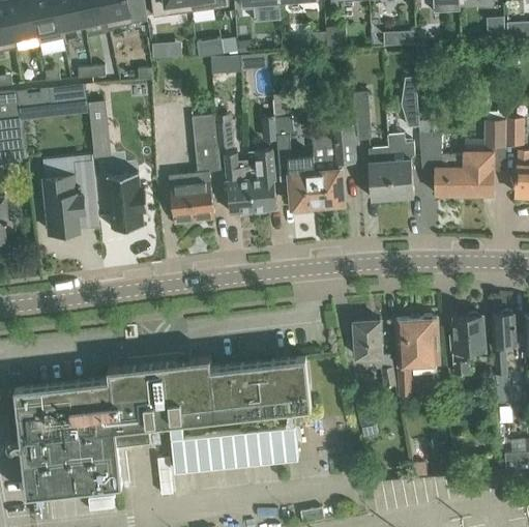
[(5,0),(4,0),(0,1),(0,53),(17,49),(15,39),(5,0)]
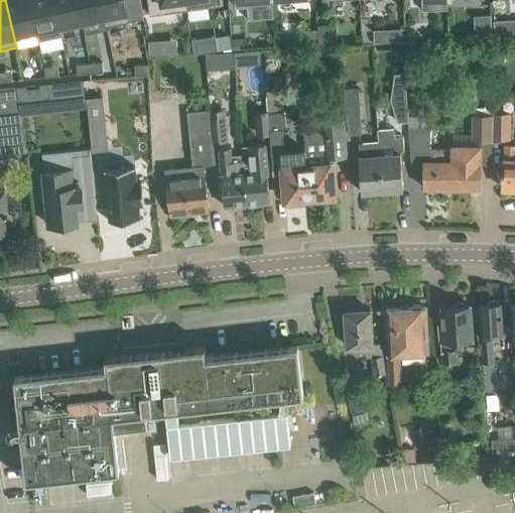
[(35,34),(36,33),(28,0),(5,0),(14,38),(35,34)]
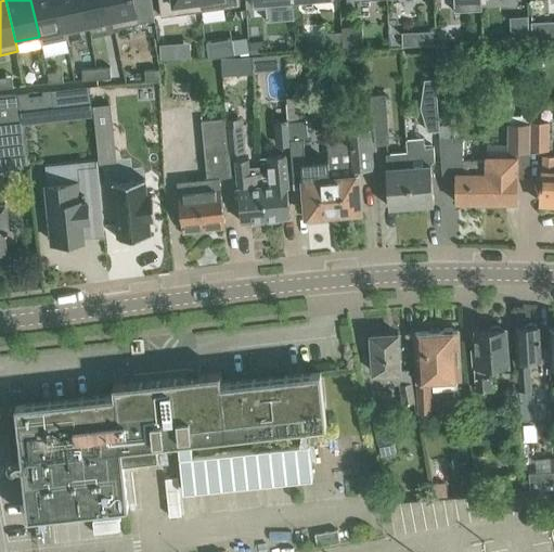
[(65,37),(64,37),(56,0),(30,0),(39,36),(38,37),(40,47),(66,41),(65,37)]
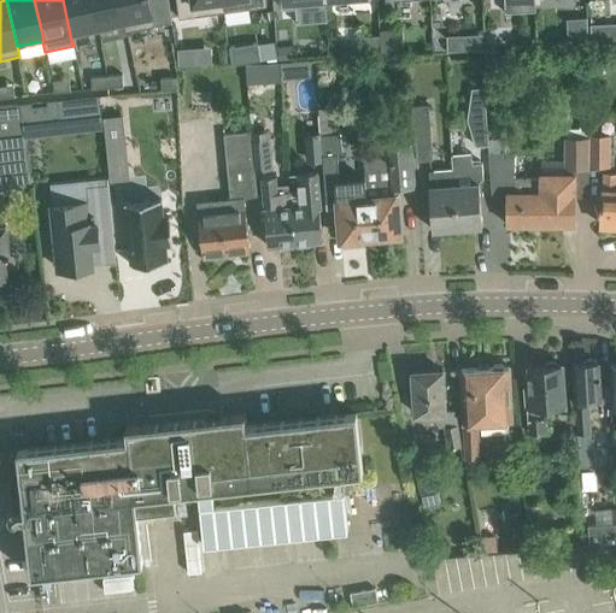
[(98,29),(91,0),(63,0),(71,41),(72,41),(99,35),(98,29)]
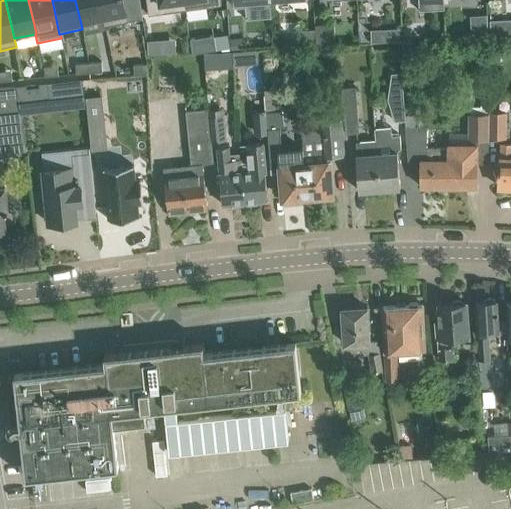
[(102,20),(103,19),(98,0),(75,0),(81,24),(102,20)]
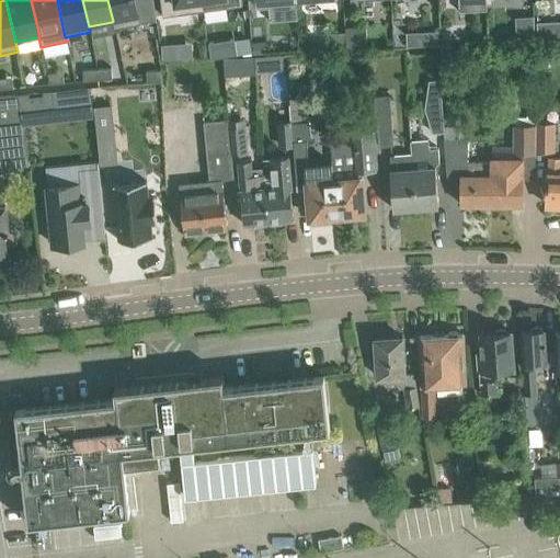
[(150,0),(136,0),(135,0),(134,0),(107,0),(113,21),(112,22),(114,32),(140,26),(150,24),(156,23),(150,0)]
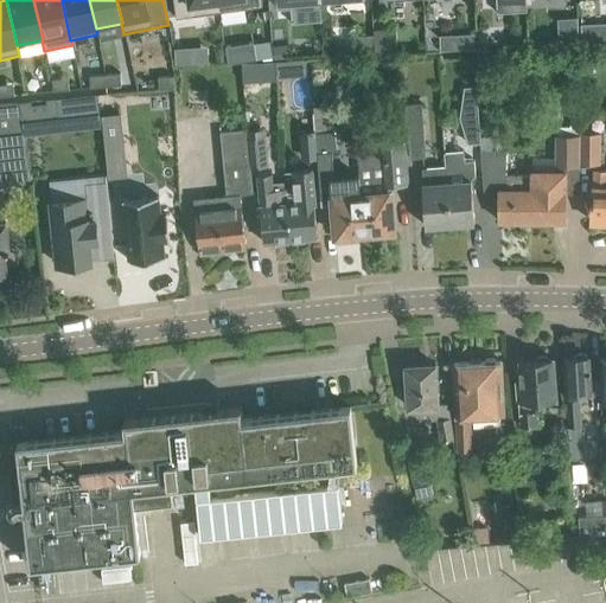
[(216,0),(172,0),(176,21),(218,14),(216,0)]
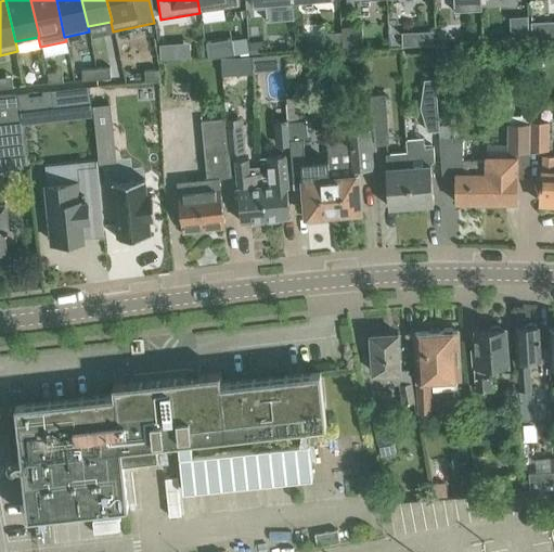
[(197,0),(200,13),(240,8),(237,0),(197,0)]
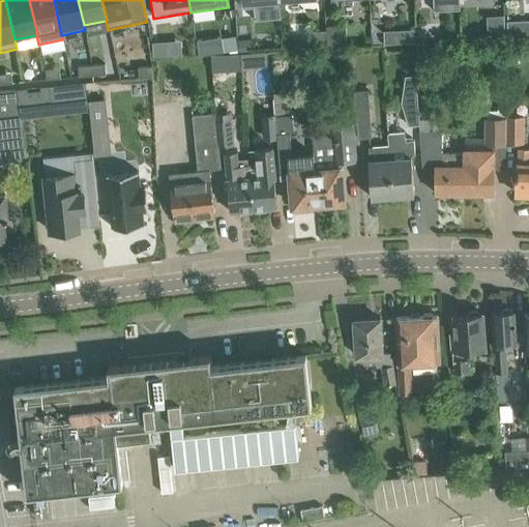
[(239,0),(241,8),(278,5),(277,0),(239,0)]
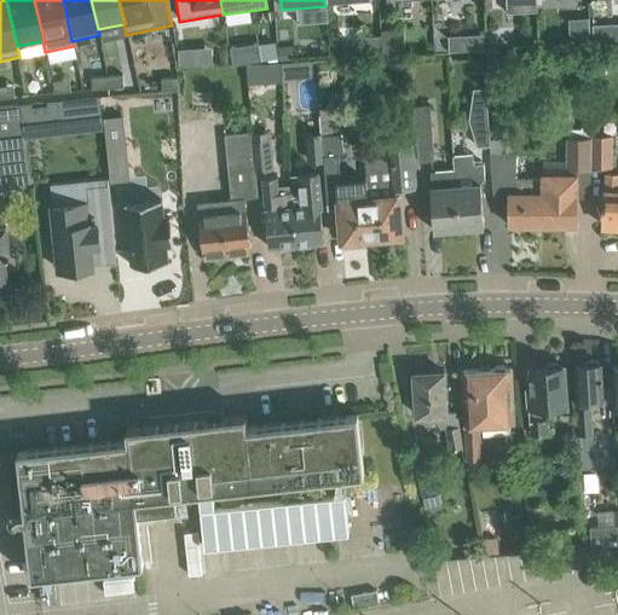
[(484,38),(467,39),(468,54),(485,53),(484,38)]
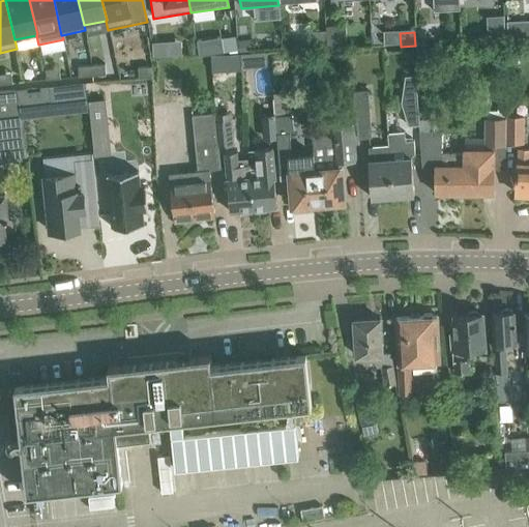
[(235,38),(221,40),(223,55),(237,53),(235,38)]
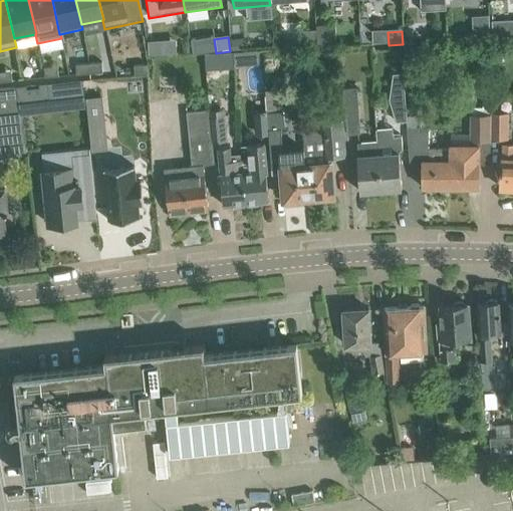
[(161,42),(147,43),(148,58),(162,57),(161,42)]
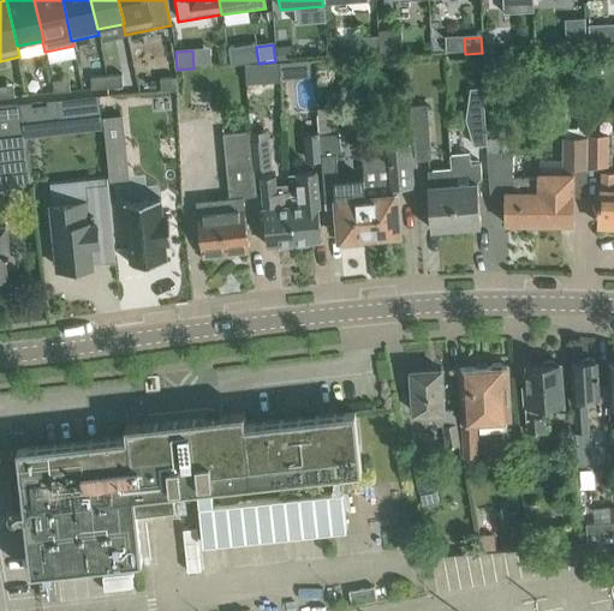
[(502,54),(482,55),(482,73),(502,73),(502,54)]
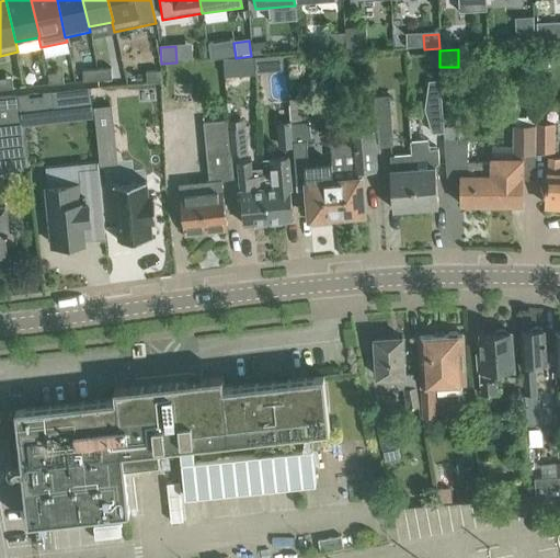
[(111,70),(96,71),(98,82),(112,81),(111,70)]
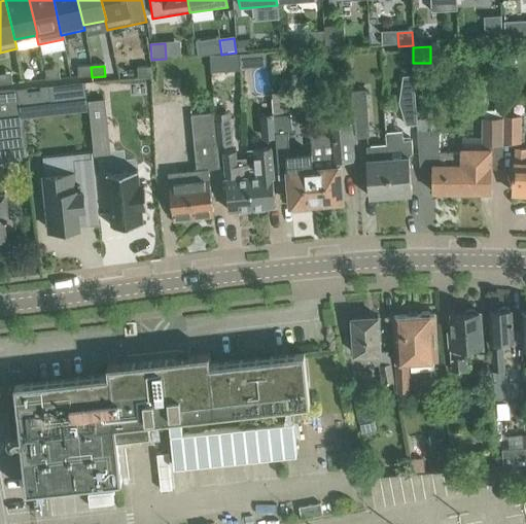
[(92,77),(91,67),(77,68),(78,78),(92,77)]
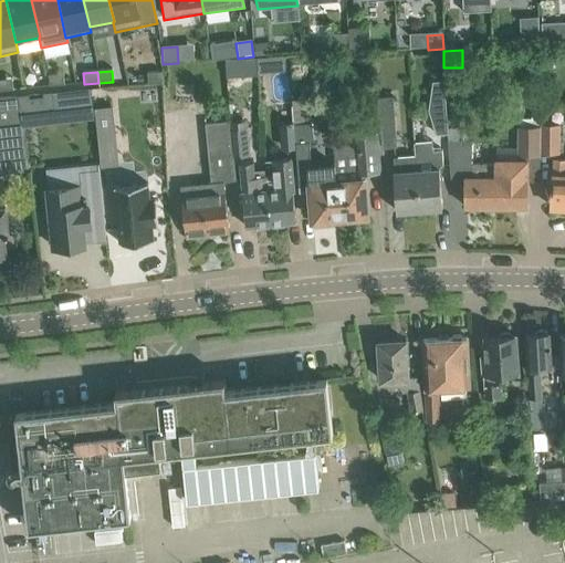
[(160,73),(146,74),(147,85),(161,84),(160,73)]
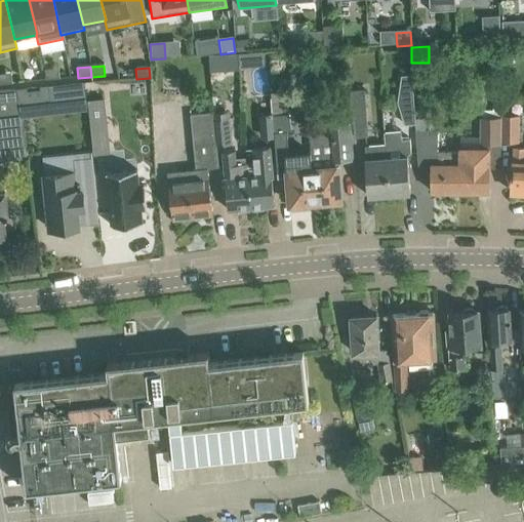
[(58,70),(45,71),(46,81),(59,80),(58,70)]
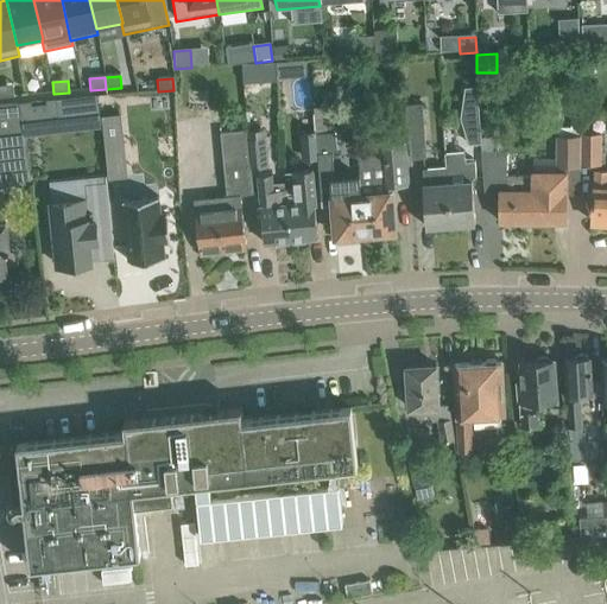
[(12,87),(0,88),(0,100),(14,99),(12,87)]
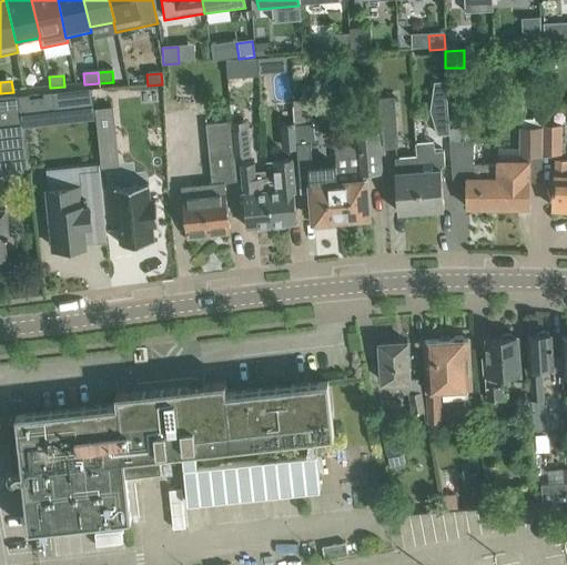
[(445,83),(435,84),(431,114),(437,137),(448,137),(448,127),(445,83)]
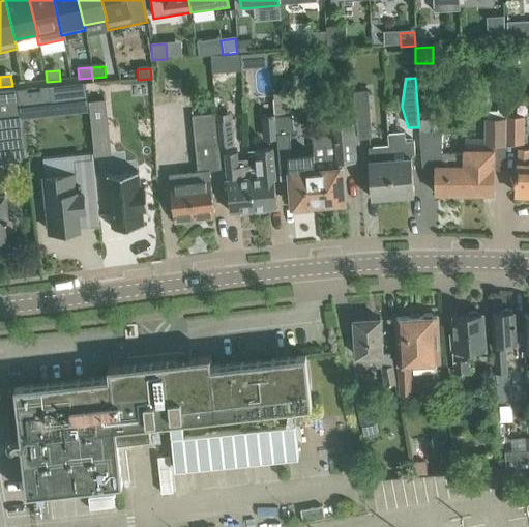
[(39,93),(33,93),(35,107),(51,106),(49,88),(39,89),(39,93)]
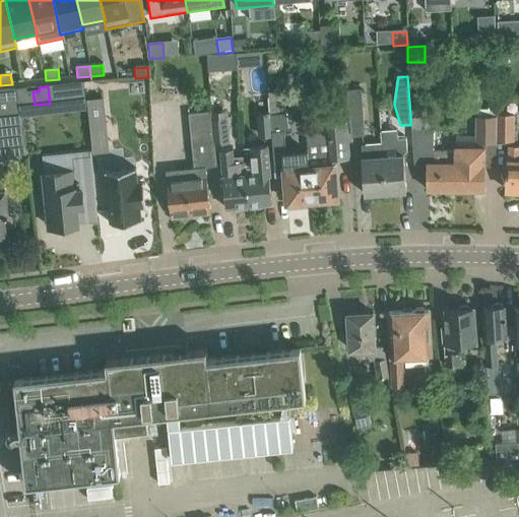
[(25,88),(15,90),(18,107),(35,105),(33,91),(26,92),(25,88)]
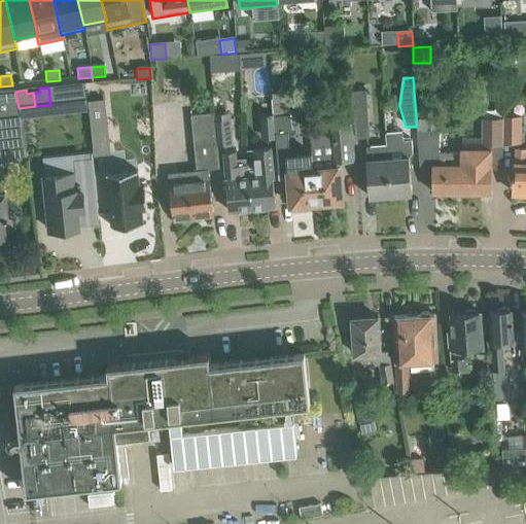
[(0,119),(20,117),(19,108),(15,92),(0,93),(0,119)]
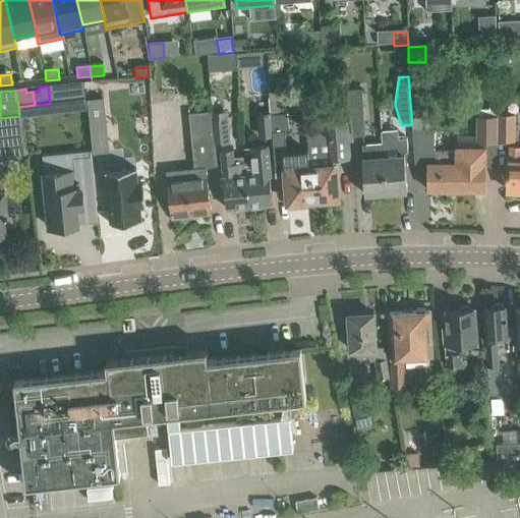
[(351,138),(365,137),(361,91),(347,92),(351,138)]
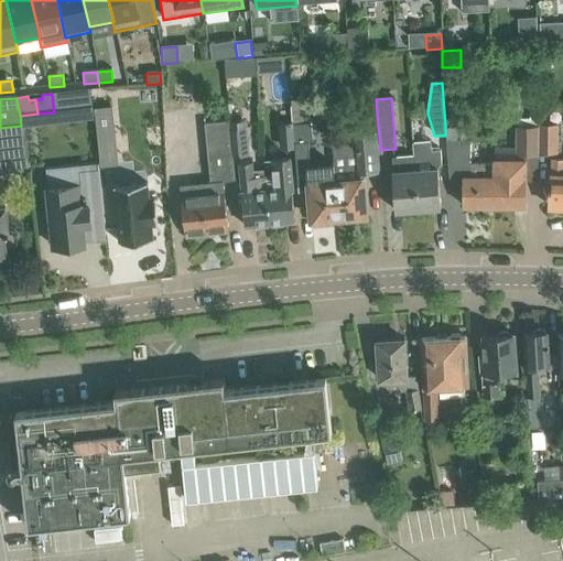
[(111,108),(94,110),(98,150),(116,148),(111,108)]
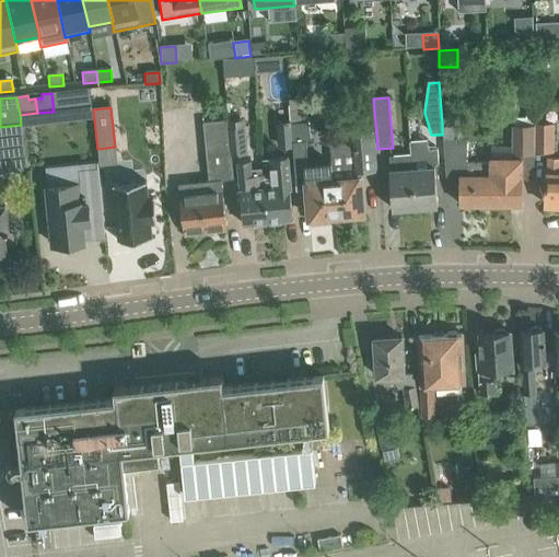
[(534,128),(534,125),(535,113),(525,112),(525,120),(514,120),(514,127),(512,127),(511,157),(534,157),(534,154),(534,128)]
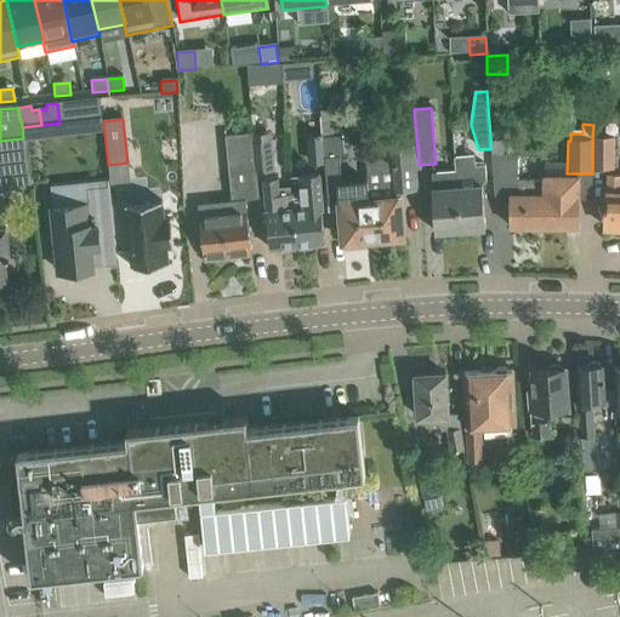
[(252,136),(256,175),(274,172),(269,133),(252,136)]
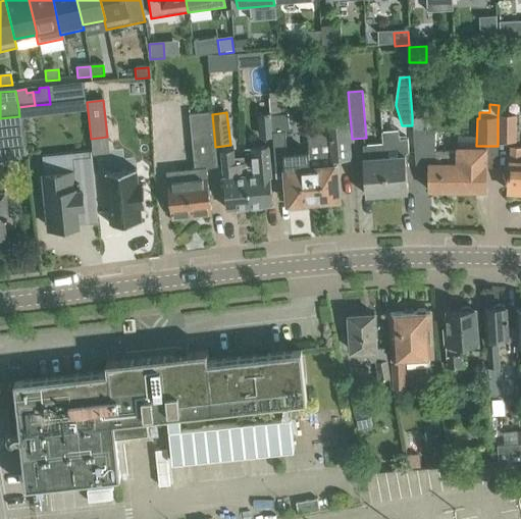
[(217,165),(215,147),(212,114),(190,115),(195,171),(187,172),(192,217),(211,215),(206,166),(217,165)]
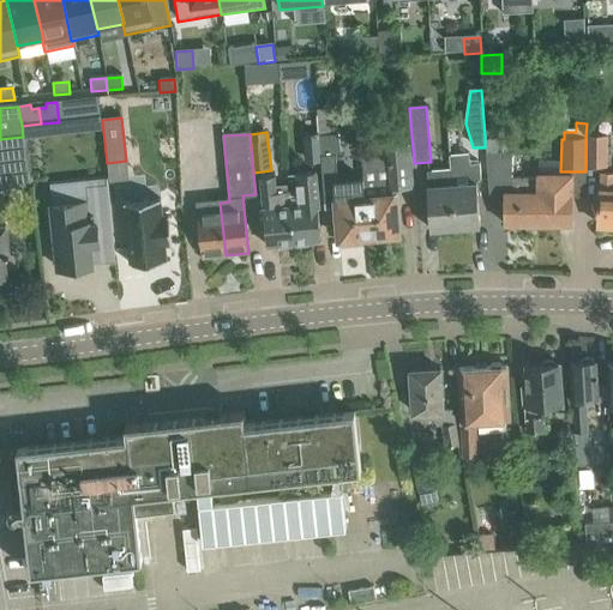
[(318,137),(304,138),(306,164),(319,163),(320,163),(319,156),(318,137)]
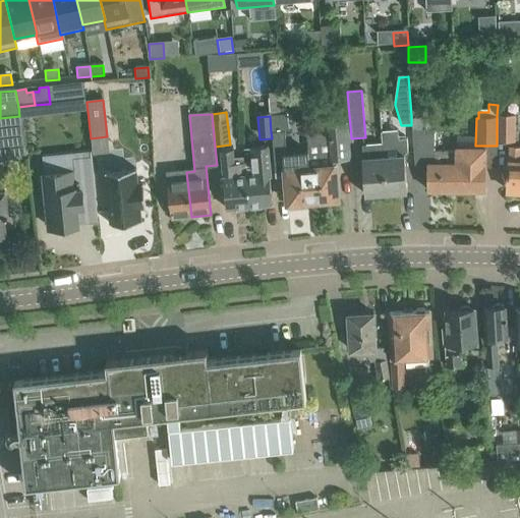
[(515,117),(497,116),(497,119),(497,144),(515,144),(515,117)]
